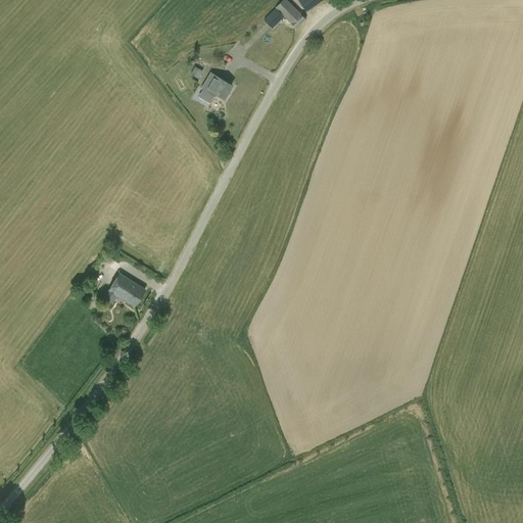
[(273,29),(284,16),(296,29),(306,18),(300,12),(287,0),(282,0),(264,19),(273,29)]
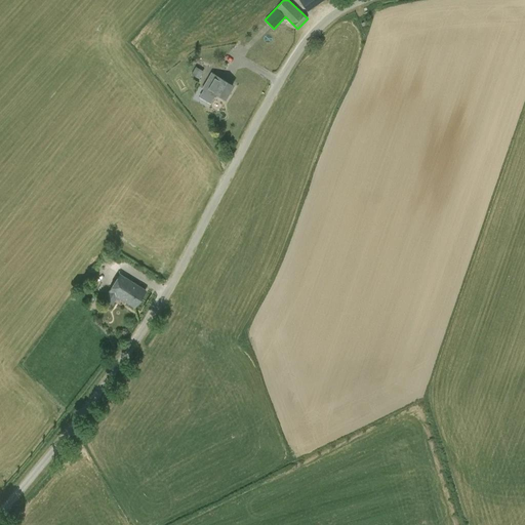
[(299,0),(308,11),(323,0),(299,0)]
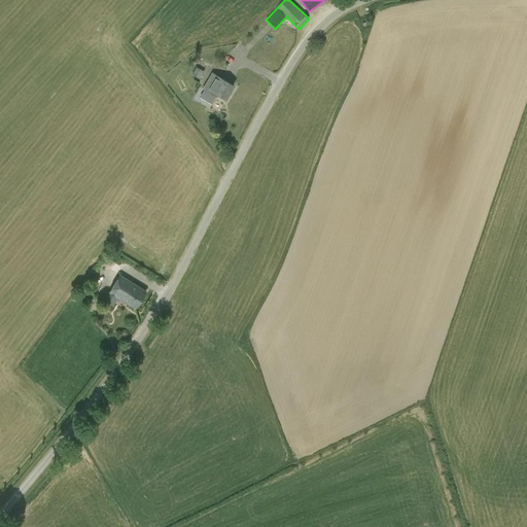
[(191,74),(200,79),(204,71),(196,67),(191,74)]
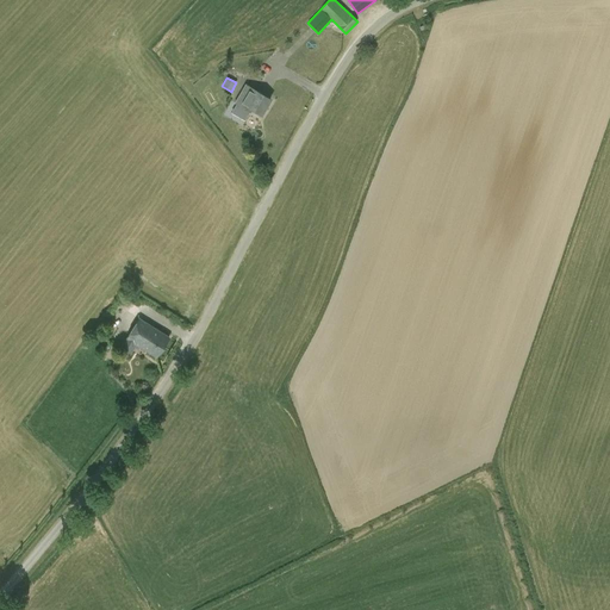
[(246,85),(241,92),(235,104),(250,113),(251,110),(261,114),(271,99),(246,85)]
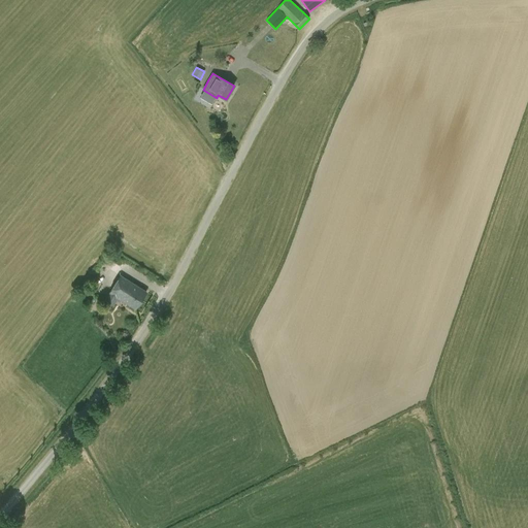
[(120,275),(108,293),(102,303),(111,309),(118,298),(135,309),(146,292),(120,275)]
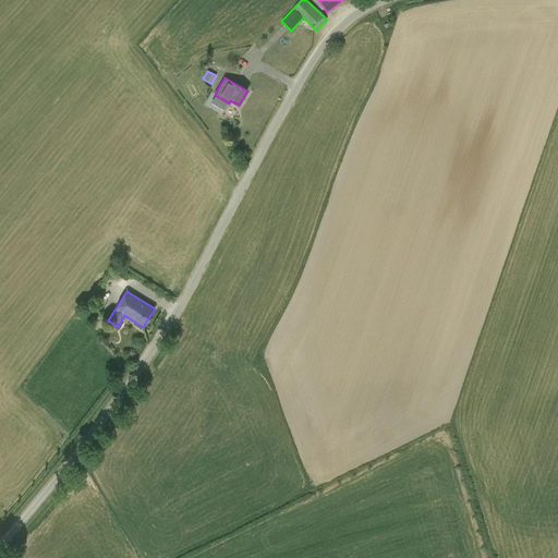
All buildings are outlined.
